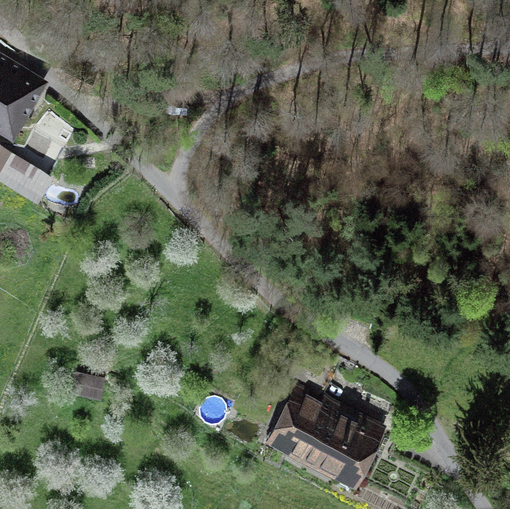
[(45,85),(0,59),(0,131),(15,140),(45,85)]
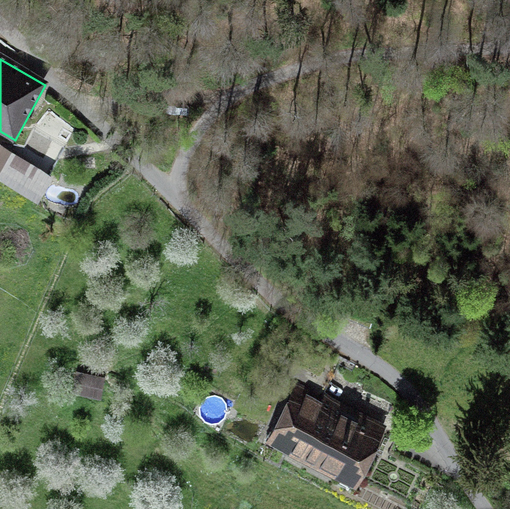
[(98,75),(71,61),(63,77),(89,91),(98,75)]
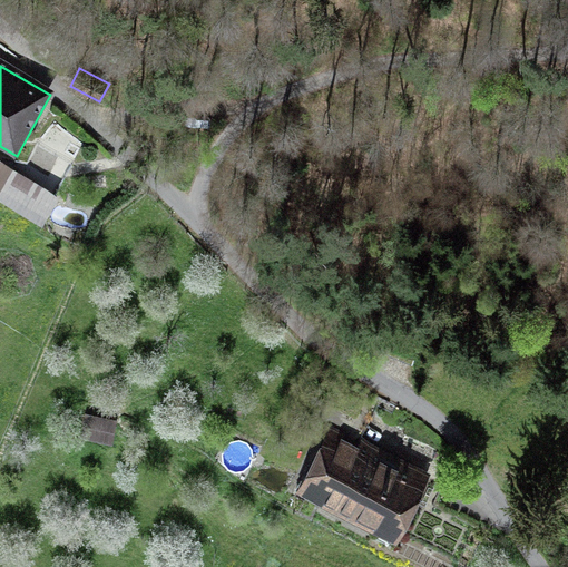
[(52,193),(1,164),(0,164),(0,195),(39,217),(52,193)]
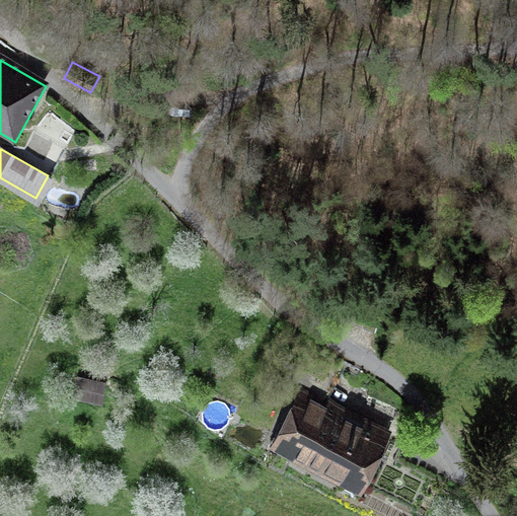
[(108,385),(80,378),(75,399),(103,406),(108,385)]
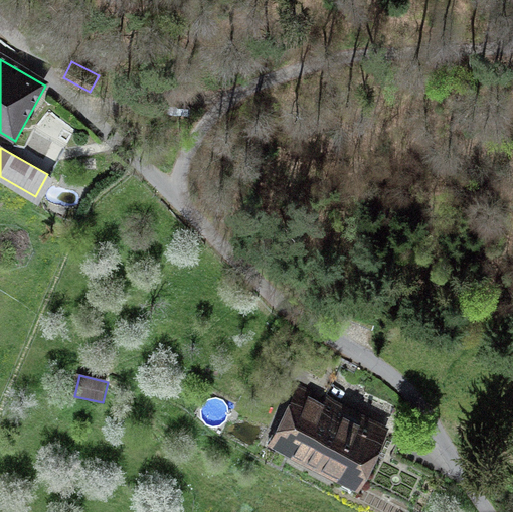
[(386,438),(291,395),(267,451),(361,493),(386,438)]
